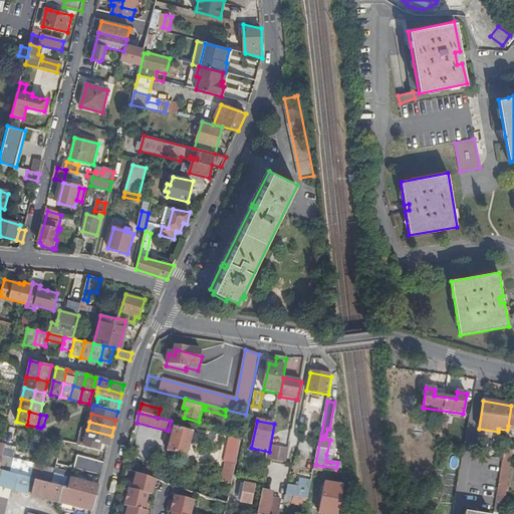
[(448,425),(436,423),(434,435),(445,437),(448,425)]
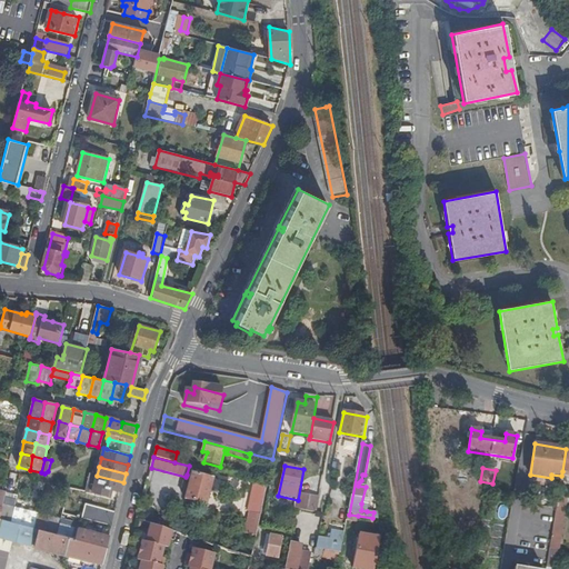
[(215,479),(193,472),(186,500),(207,506),(215,479)]
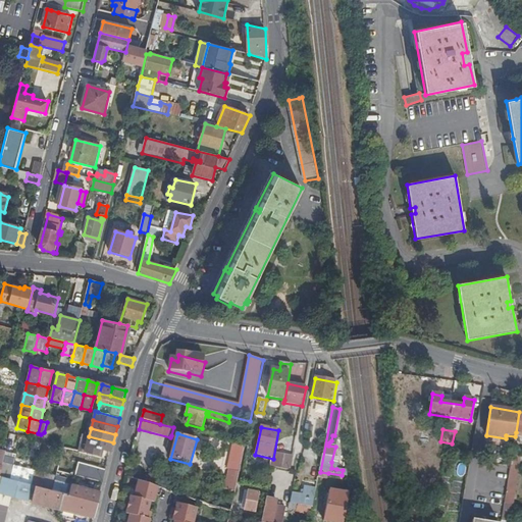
[(85,454),(89,436),(84,435),(81,452),(85,454)]
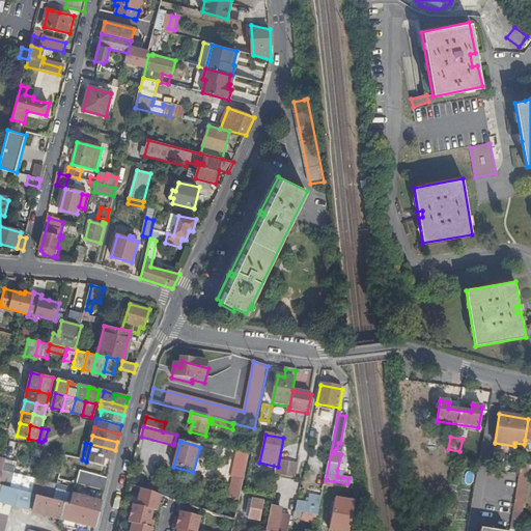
[(115,450),(90,444),(86,462),(101,465),(103,457),(113,459),(115,450)]
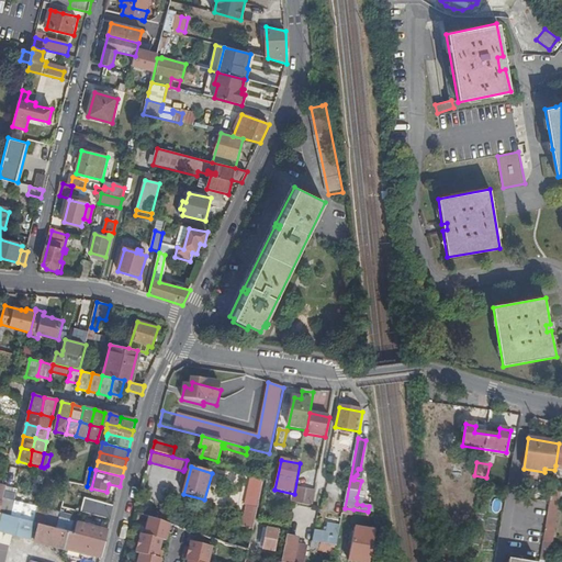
[(260,501),(263,481),(251,478),(248,498),(260,501)]
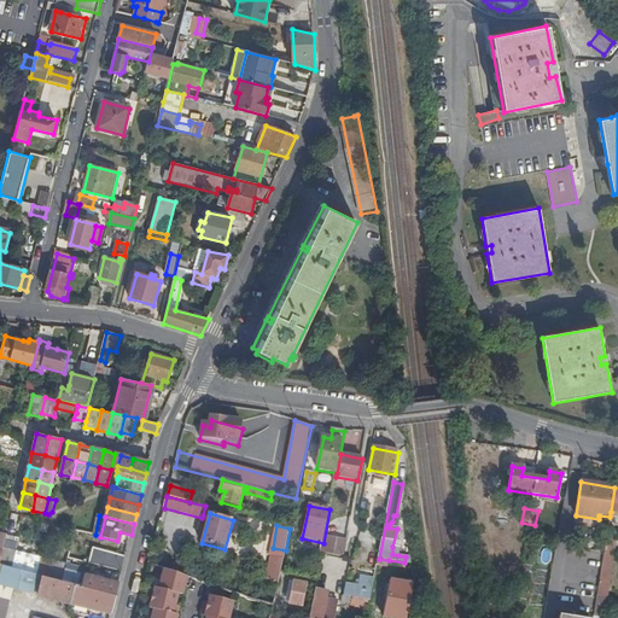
[(337,538),(333,555),(343,558),(343,555),(344,555),(348,541),(337,538)]
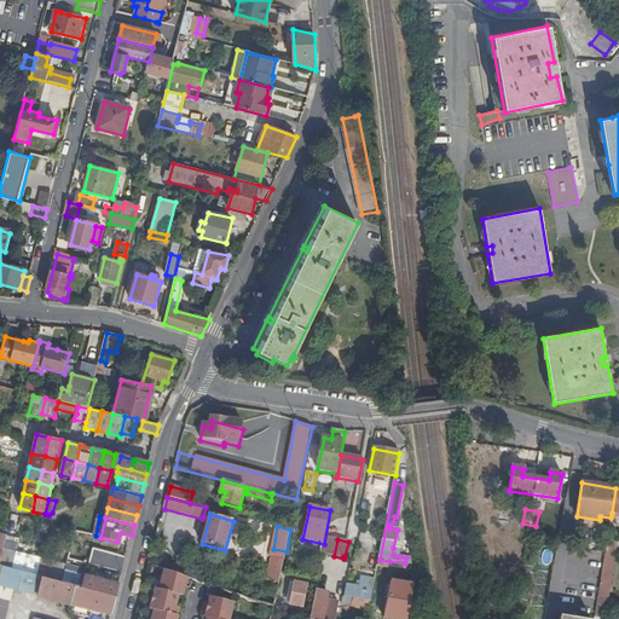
[(6,542),(1,566),(13,570),(17,553),(19,545),(6,542)]
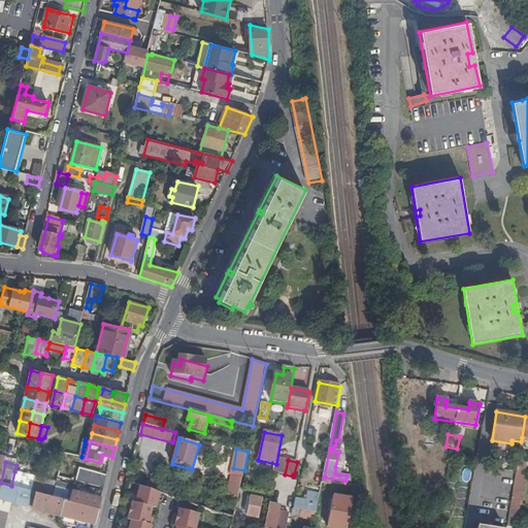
[(518,512),(526,463),(518,462),(516,473),(508,510),(518,512)]
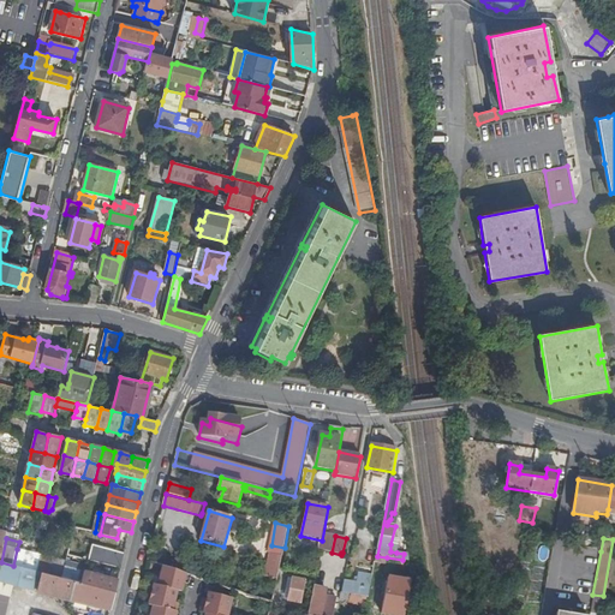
[(120,568),(124,553),(93,544),(88,560),(120,568)]
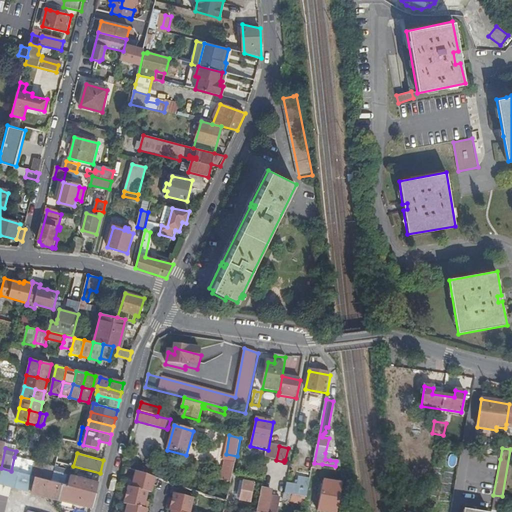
[(35,462),(14,457),(11,471),(32,476),(34,466),(35,462)]
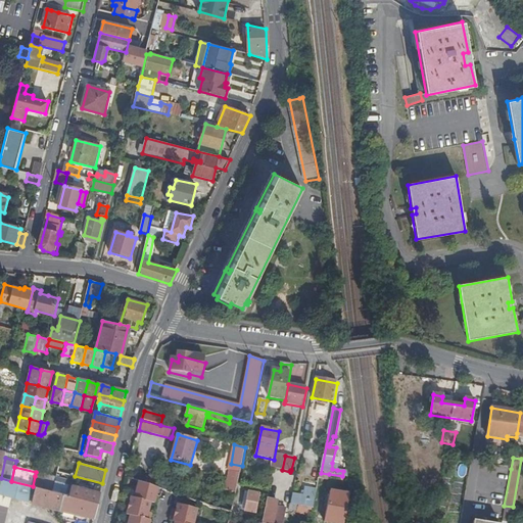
[(329,474),(321,473),(319,479),(328,481),(329,474)]
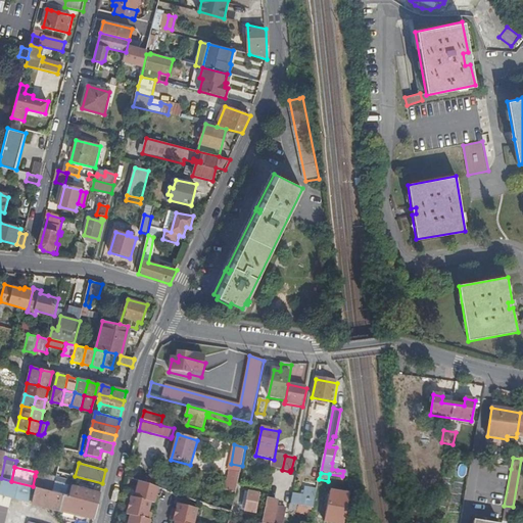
[(54,492),(57,478),(46,475),(45,478),(43,489),(54,492)]
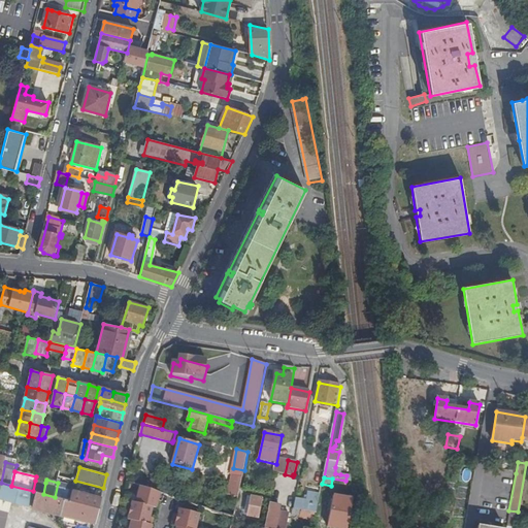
[(43,494),(45,483),(35,481),(33,491),(43,494)]
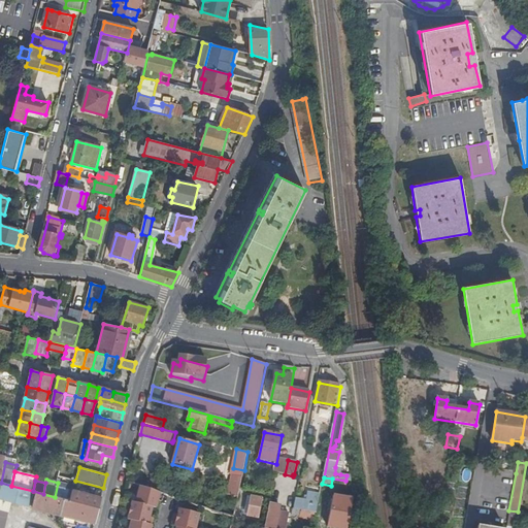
[(1,483),(0,483),(0,527),(5,527),(10,503),(61,516),(65,499),(55,497),(43,494),(33,491),(11,486),(1,483)]
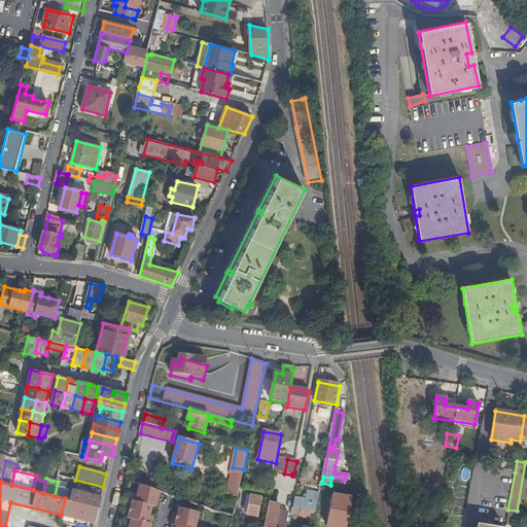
[(162,502),(165,494),(141,486),(136,502),(133,501),(128,520),(132,521),(130,526),(154,526),(155,526),(151,525),(153,518),(150,517),(152,507),(156,508),(159,500),(162,502)]
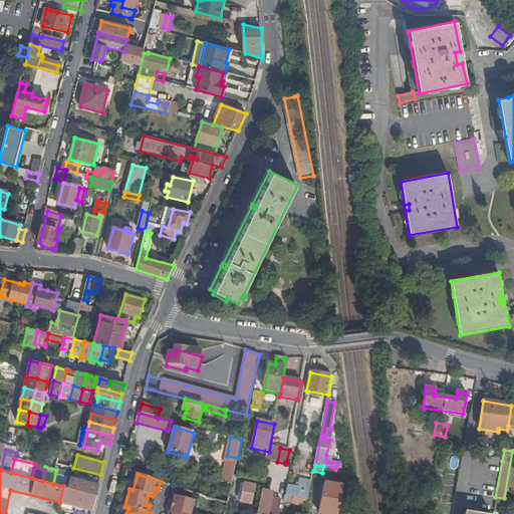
[(97,495),(99,485),(71,477),(69,488),(97,495)]
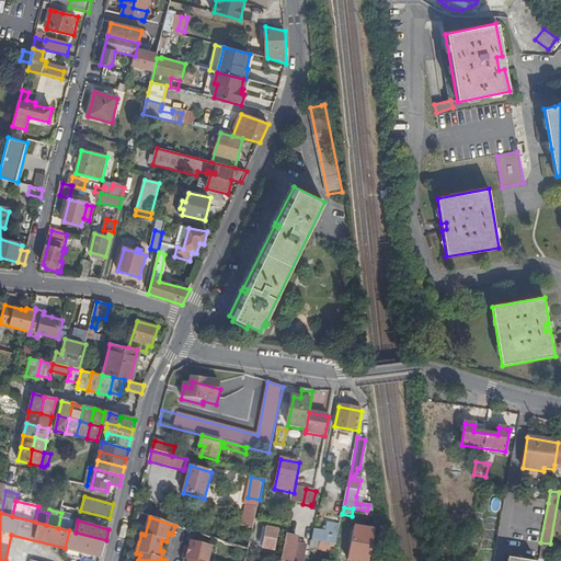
[(369,560),(375,531),(354,528),(348,558),(368,560),(369,560)]
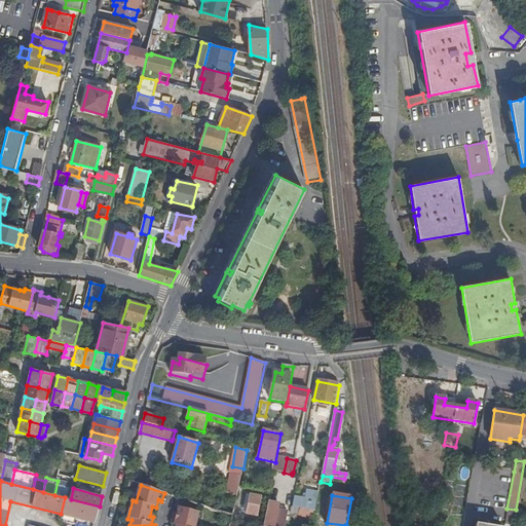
[(260,508),(262,498),(251,496),(247,515),(259,517),(260,511),(262,512),(263,509),(260,508)]
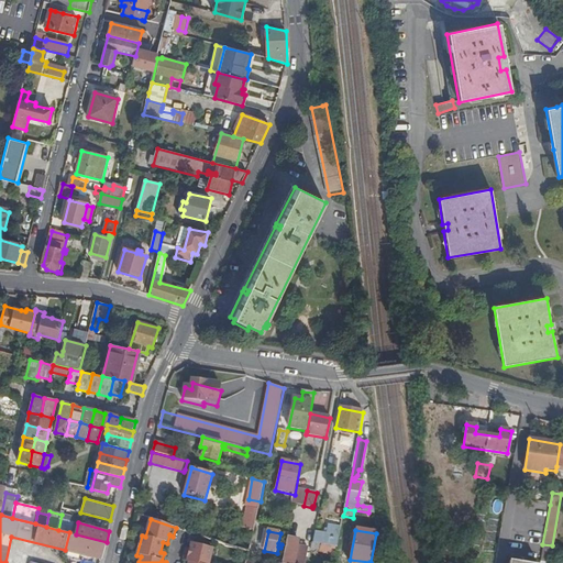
[(338,548),(340,536),(317,531),(313,543),(338,548)]
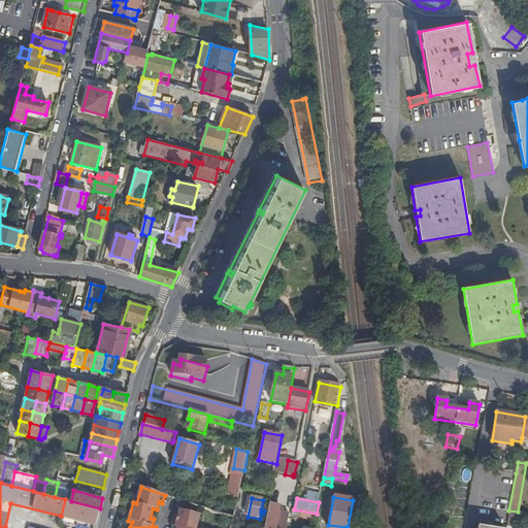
[(65,499),(61,516),(96,524),(100,508),(71,501),(65,499)]
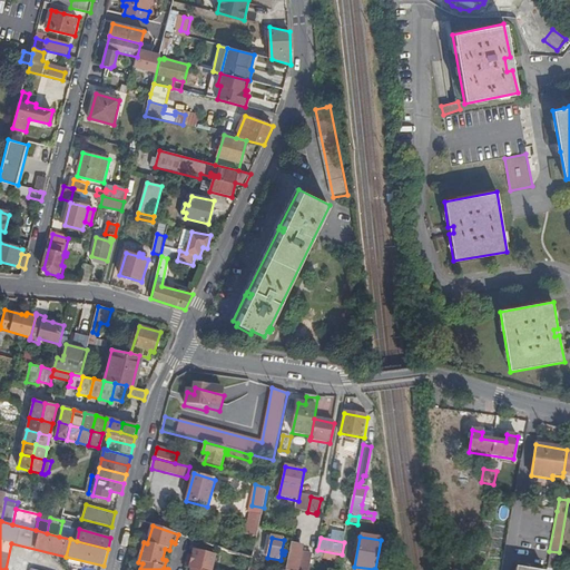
[(303,547),(290,544),(284,569),(298,569),(302,552),(303,547)]
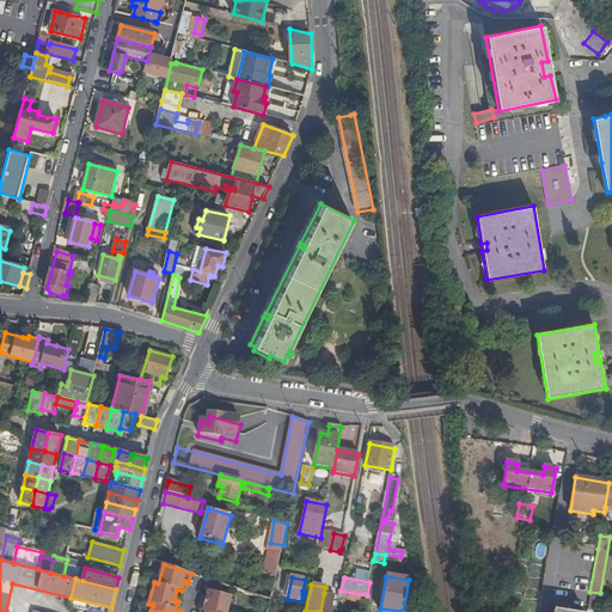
[(227,611),(232,598),(209,591),(207,598),(206,603),(202,601),(200,611),(203,611),(227,611)]
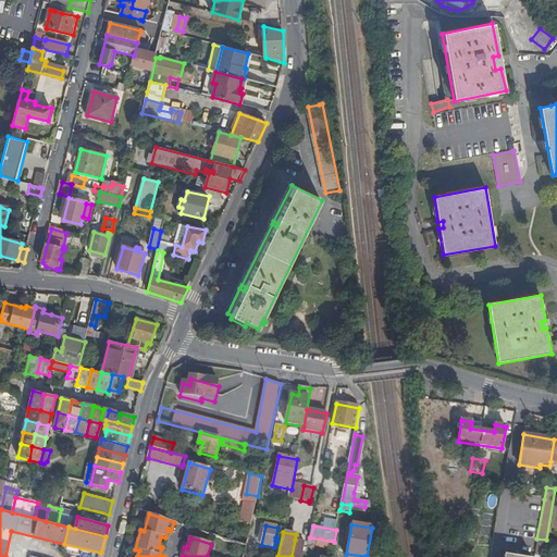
[(334,542),(310,537),(309,546),(332,549),(334,542)]
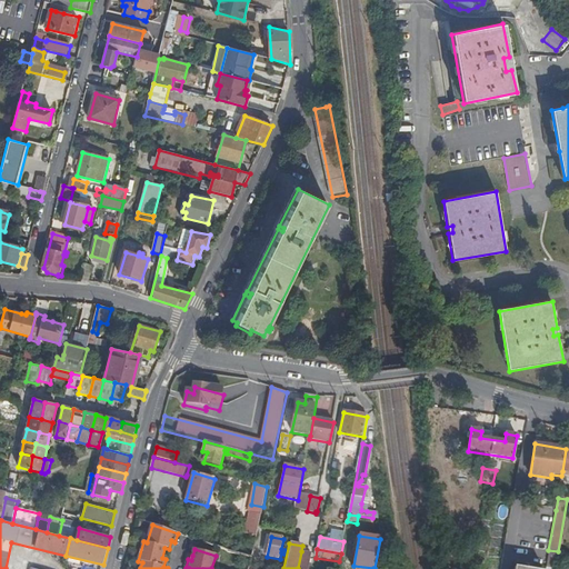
[(308,568),(311,553),(301,551),(298,568),(308,568)]
